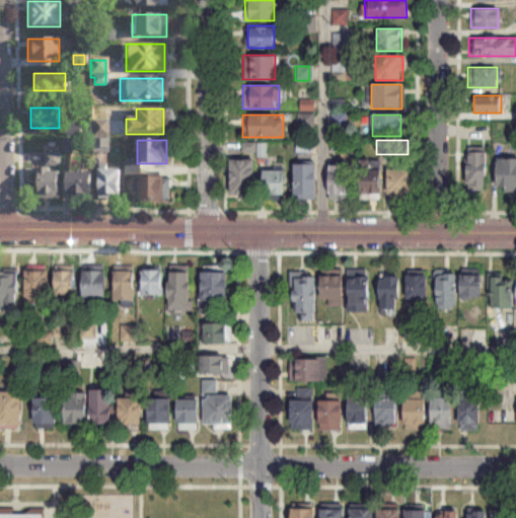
[(240,152),(256,152),(256,143),(240,143),(240,152)]
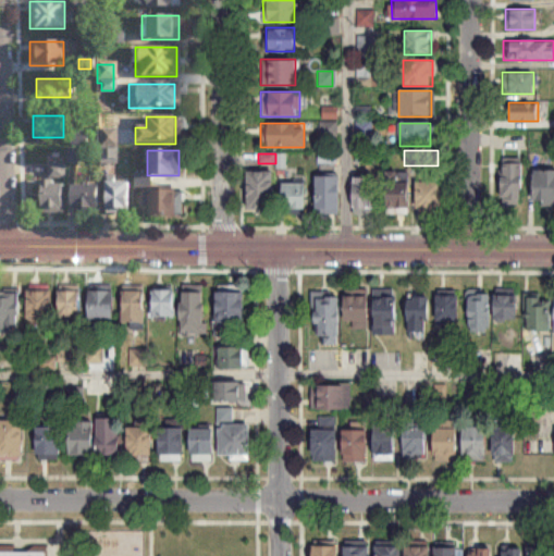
[(520,204),(520,163),(500,163),(500,204),(520,204)]
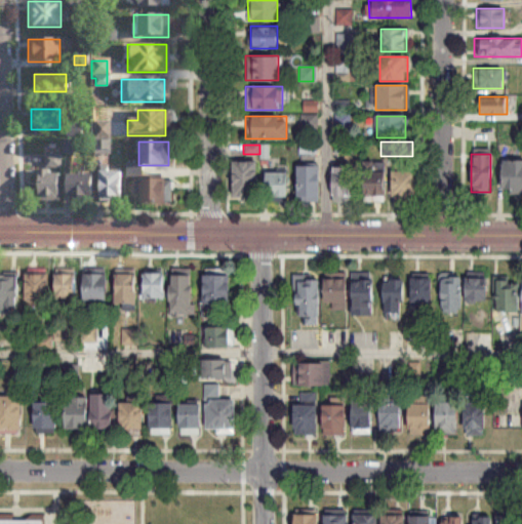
[(57,156),(42,156),(42,171),(37,171),(37,203),(57,203),(57,156)]
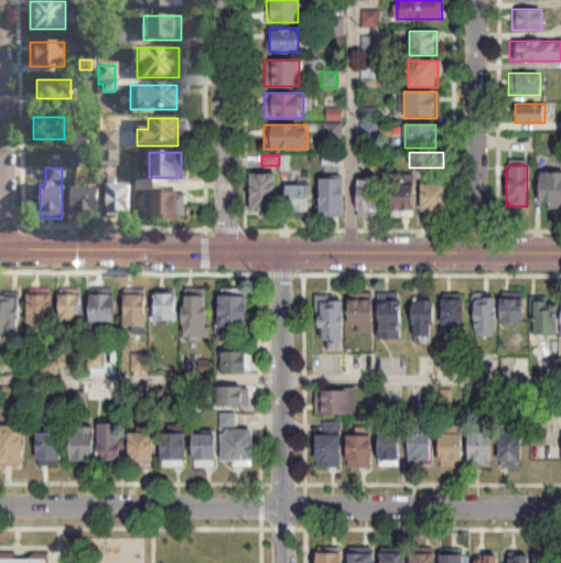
[(560,204),(560,172),(539,173),(539,205),(560,204)]
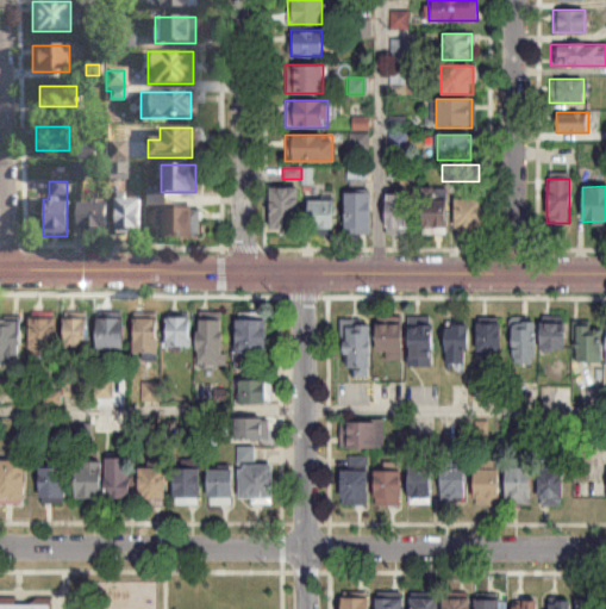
[(268,187),(268,234),(298,234),(298,187),(268,187)]
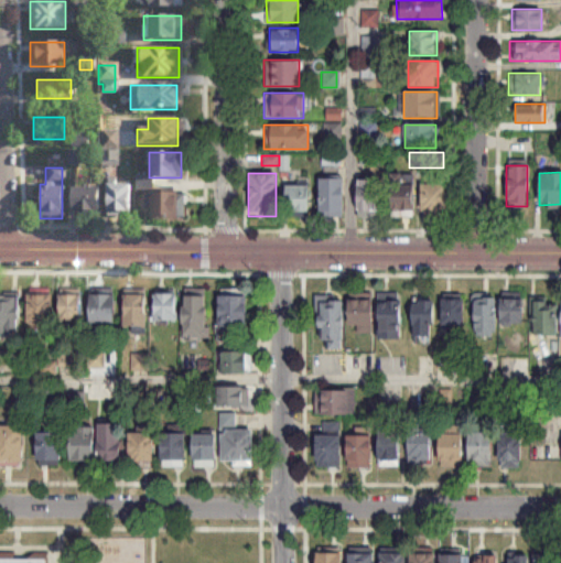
[(413,175),(390,175),(390,210),(413,210),(413,175)]
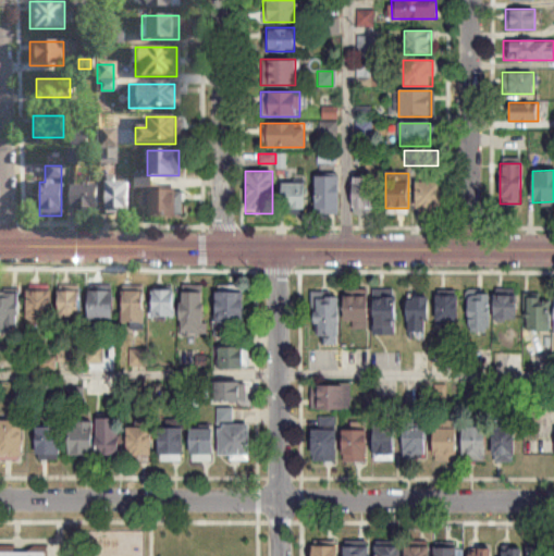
[(337,176),(315,176),(315,210),(337,210),(337,176)]
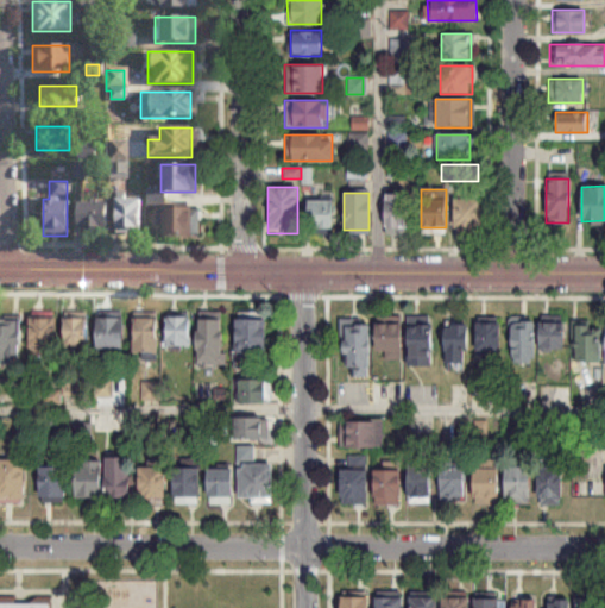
[(385,230),(409,230),(409,194),(385,194),(385,230)]
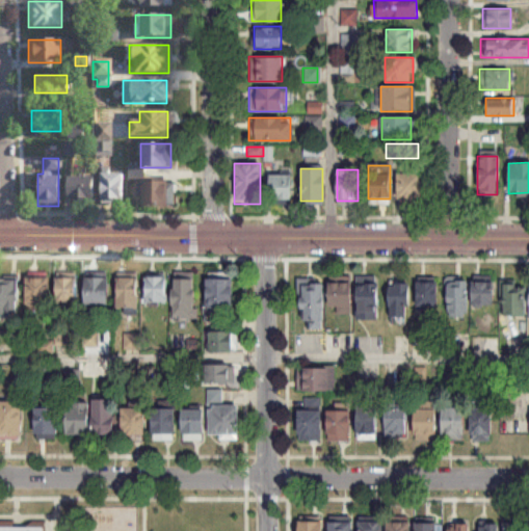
[(420,174),(397,174),(397,201),(420,201),(420,174)]
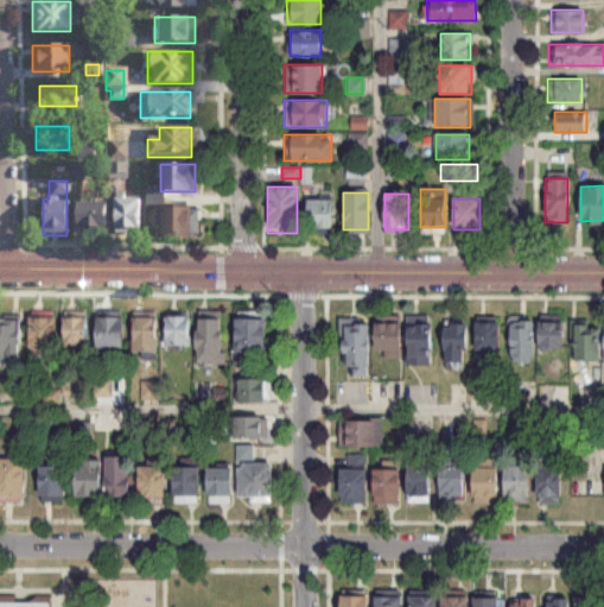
[(307,233),(332,233),(332,200),(307,200),(307,233)]
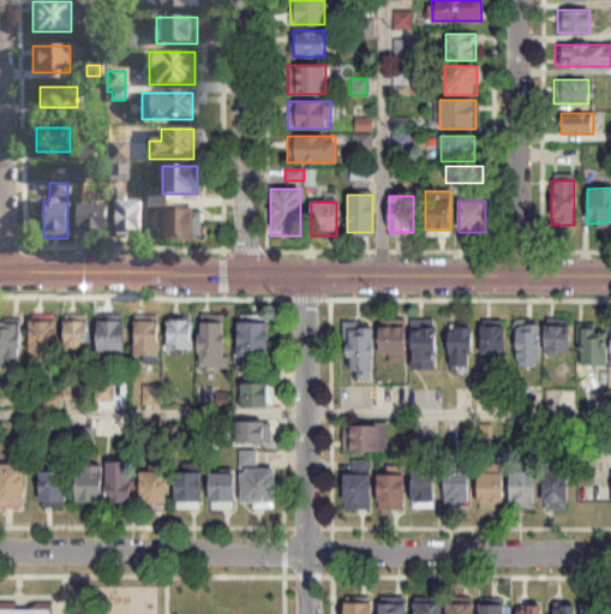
[(115,237),(139,237),(139,203),(115,203),(115,237)]
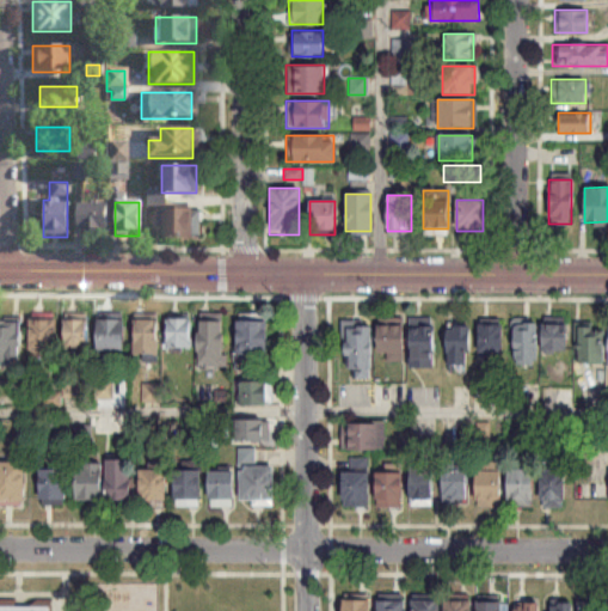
[(77,231),(106,231),(106,205),(77,205),(77,231)]
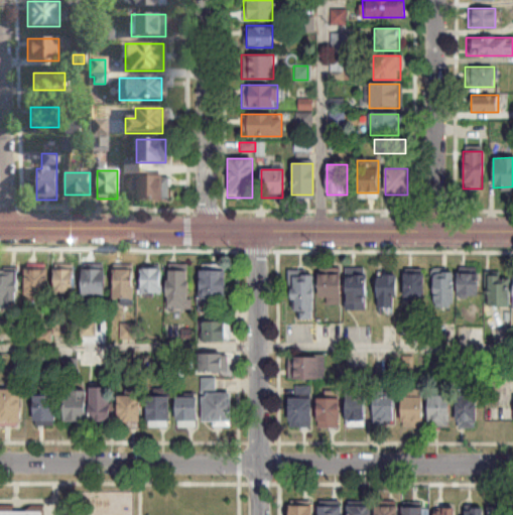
[(166,201),(166,175),(136,175),(136,201),(166,201)]
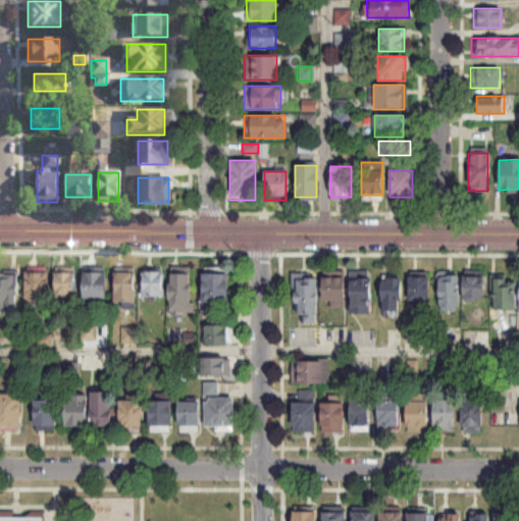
[(142,270),(142,297),(162,297),(162,270),(142,270)]
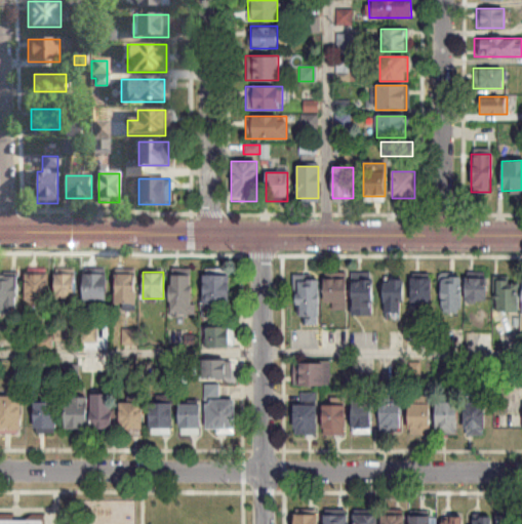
[(114,304),(134,304),(135,273),(115,273),(114,304)]
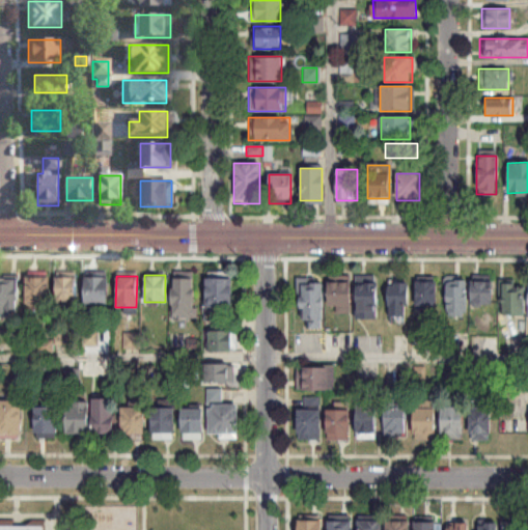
[(231,276),(205,276),(205,308),(231,308),(231,276)]
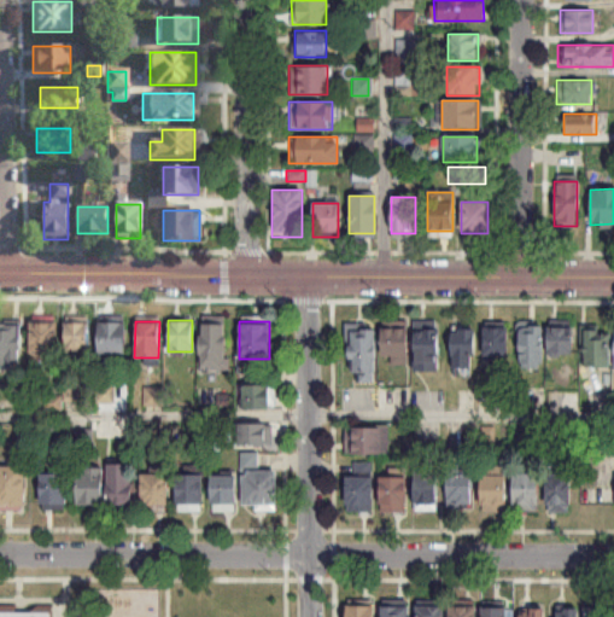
[(97,356),(123,356),(123,322),(97,322),(97,356)]
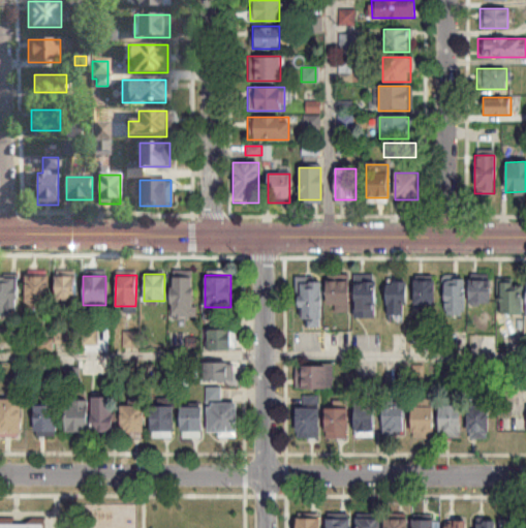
[(48,304),(48,277),(24,277),(24,304),(48,304)]
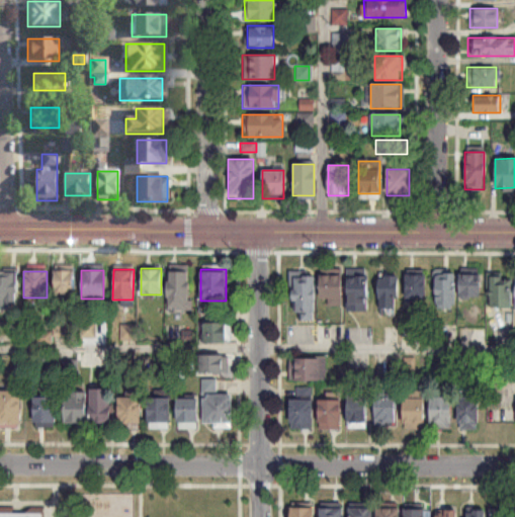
[(53,271),(53,296),(73,296),(73,271),(53,271)]
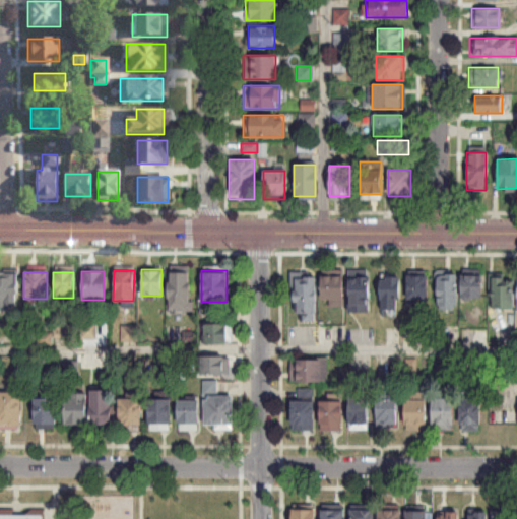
[(168,311),(187,311),(187,272),(168,272),(168,311)]
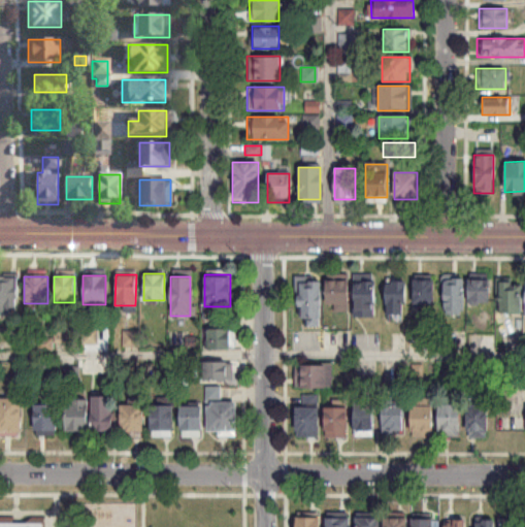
[(0,313),(14,314),(14,277),(0,277),(0,313)]
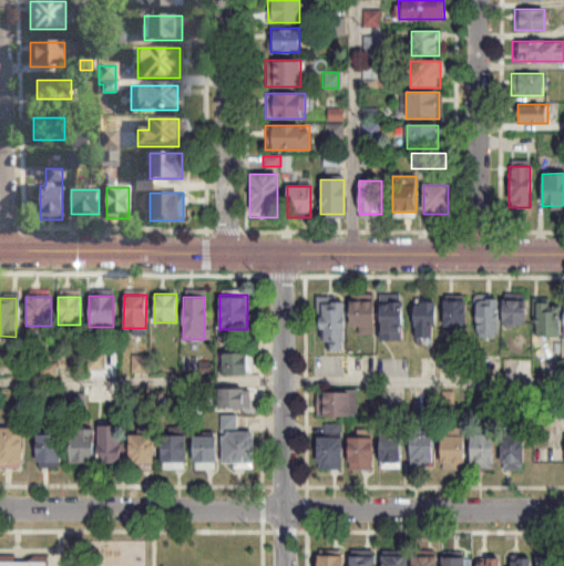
[(496,339),(496,299),(475,299),(475,339),(496,339)]
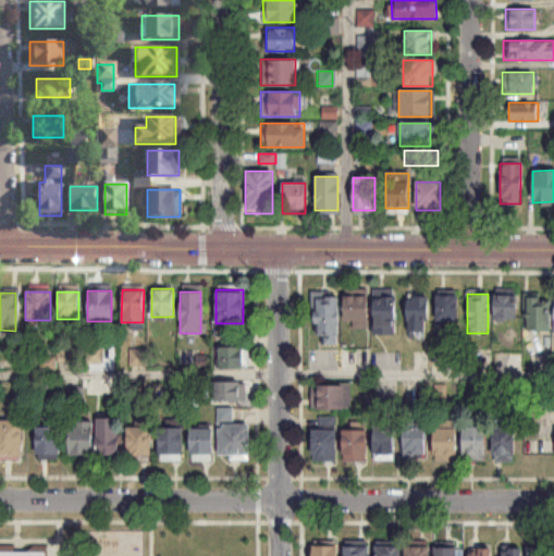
[(434,324),(457,324),(457,295),(434,295),(434,324)]
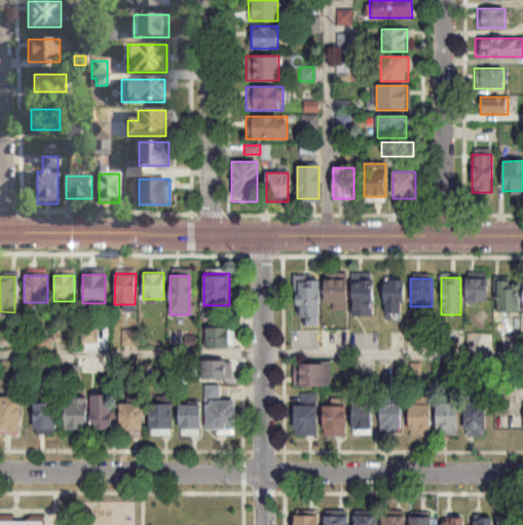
[(487,278),(465,278),(465,301),(487,301),(487,278)]
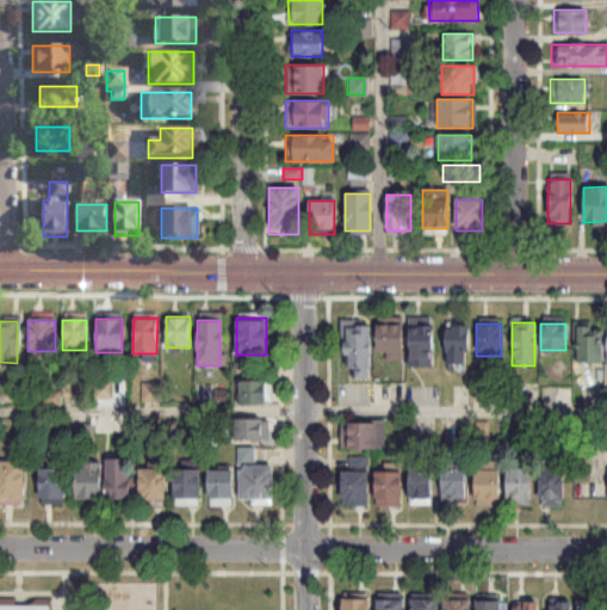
[(370,325),(347,325),(346,376),(370,377),(370,325)]
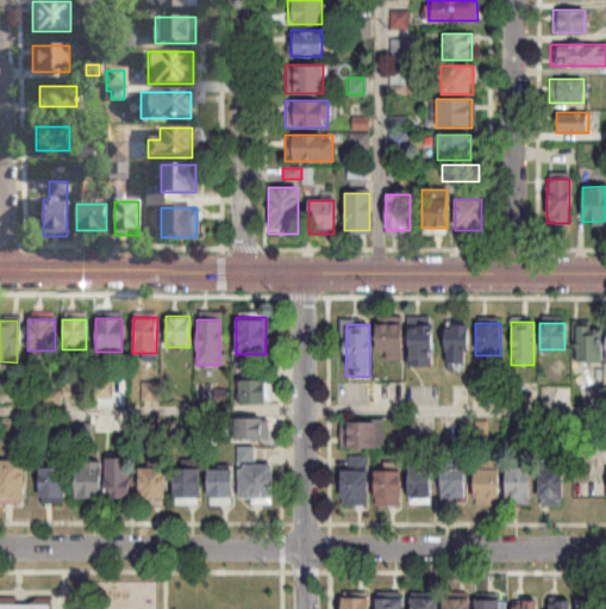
[(401,324),(376,324),(376,356),(401,356),(401,324)]
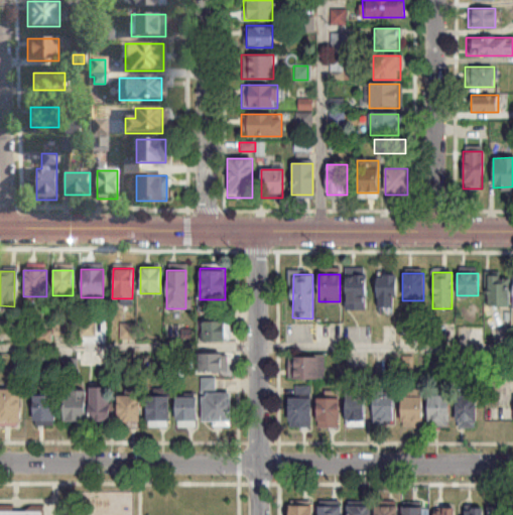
[(366,310),(366,274),(346,274),(346,310),(366,310)]
